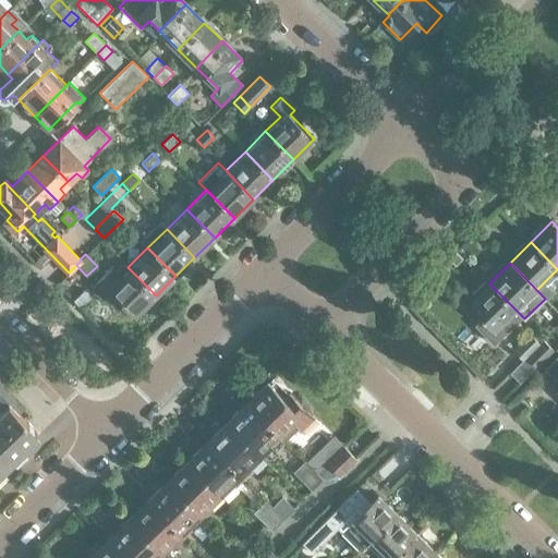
[(156,295),(128,267),(123,264),(118,269),(113,265),(93,286),(117,310),(122,304),(134,316),(156,295)]
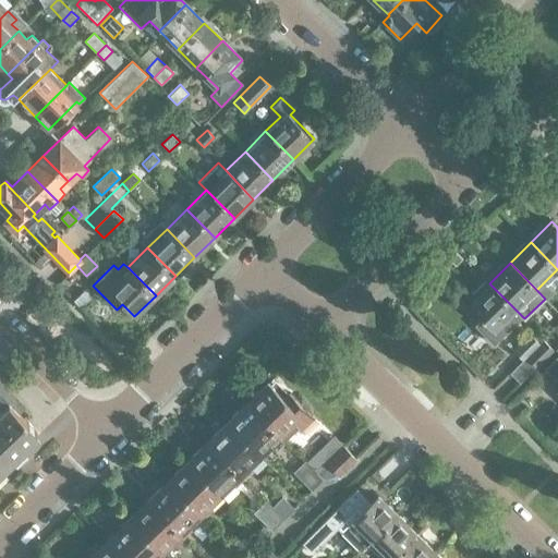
[(516,310),(489,283),(469,304),(494,331),(516,310)]
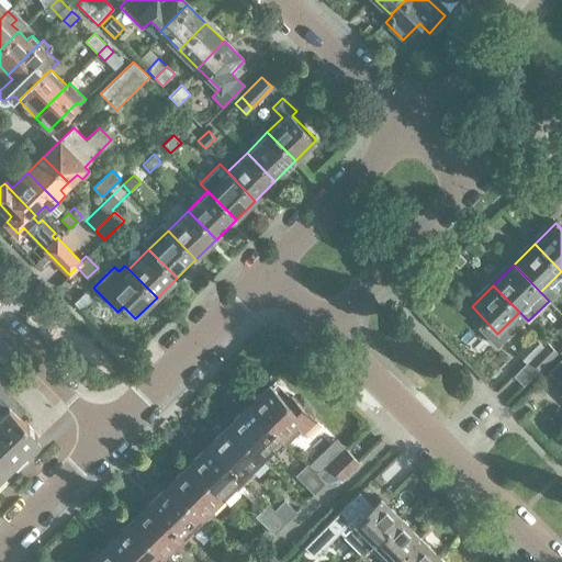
[(548,341),(538,332),(517,352),(527,362),(529,359),(548,341)]
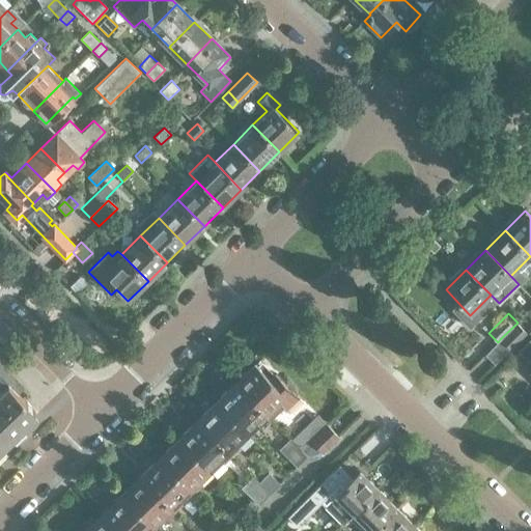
[(527,333),(518,323),(500,339),(510,350),(527,333)]
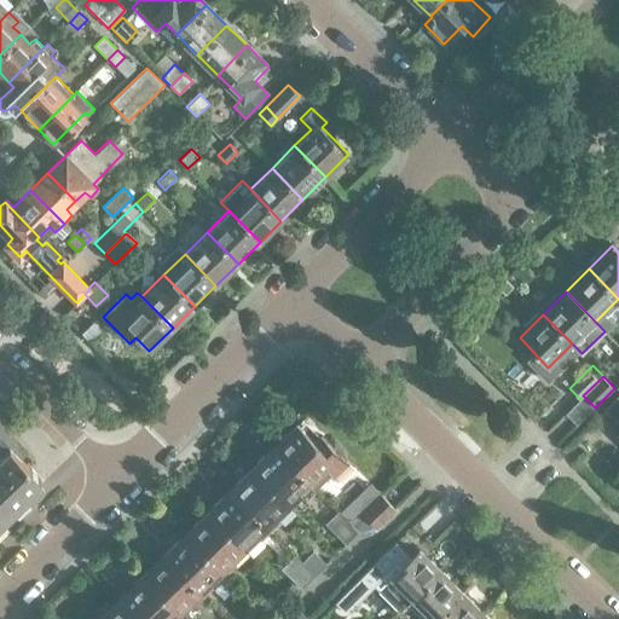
[(0,524),(42,482),(16,455),(24,447),(0,422),(0,524)]
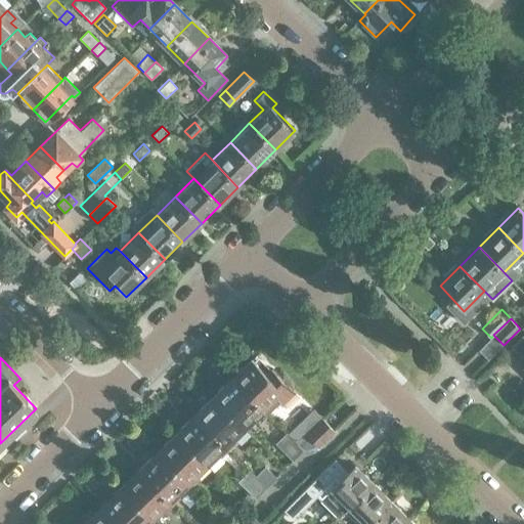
[(252,358),(232,378),(266,412),(278,400),(282,404),(296,392),(280,377),(274,382),(252,358)]
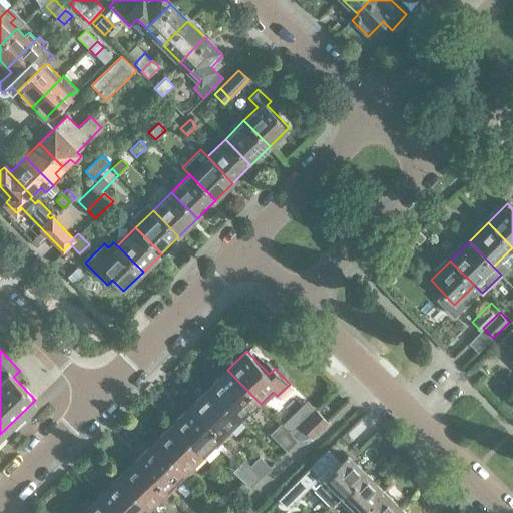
[(227,370),(209,388),(240,419),(250,409),(252,411),(261,404),(227,370)]
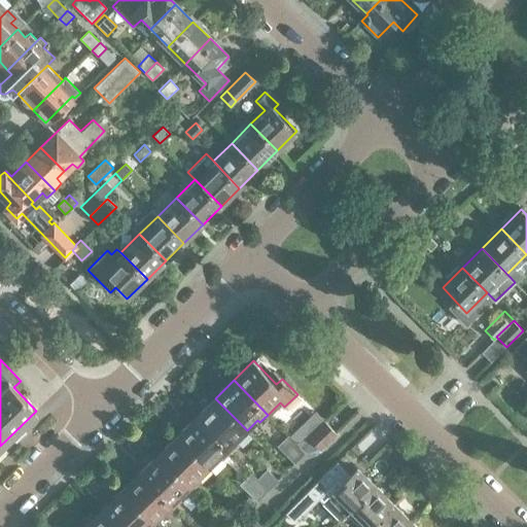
[(232,455),(251,435),(246,431),(247,430),(215,398),(197,416),(231,451),(230,452),(232,455)]
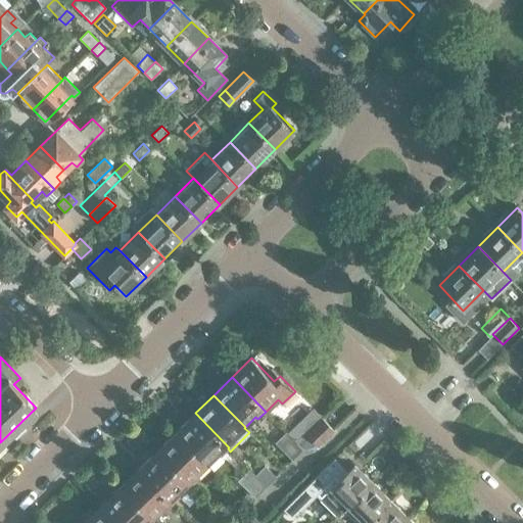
[(220,456),(228,448),(229,447),(195,413),(176,431),(208,464),(219,454),(220,456)]
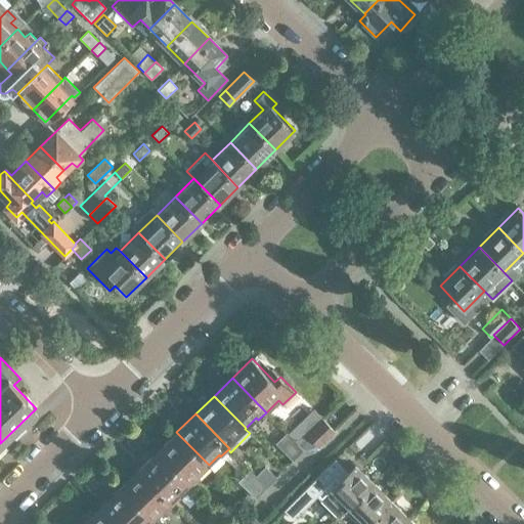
[(319,448),(336,432),(321,416),(303,432),(305,434),(296,442),(303,450),(313,448),(315,445),(319,448)]
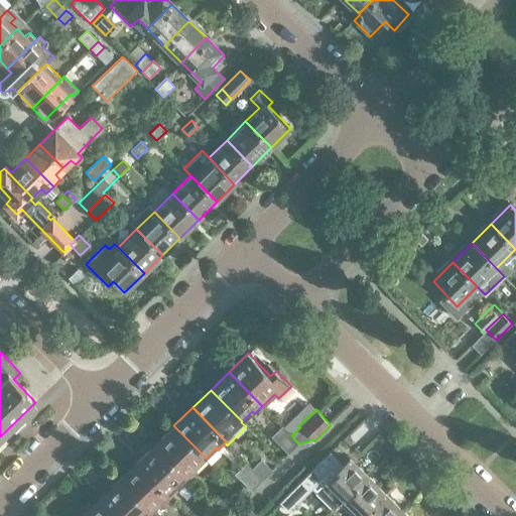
[(188,478),(196,471),(194,469),(206,458),(173,425),(155,443),(188,478)]
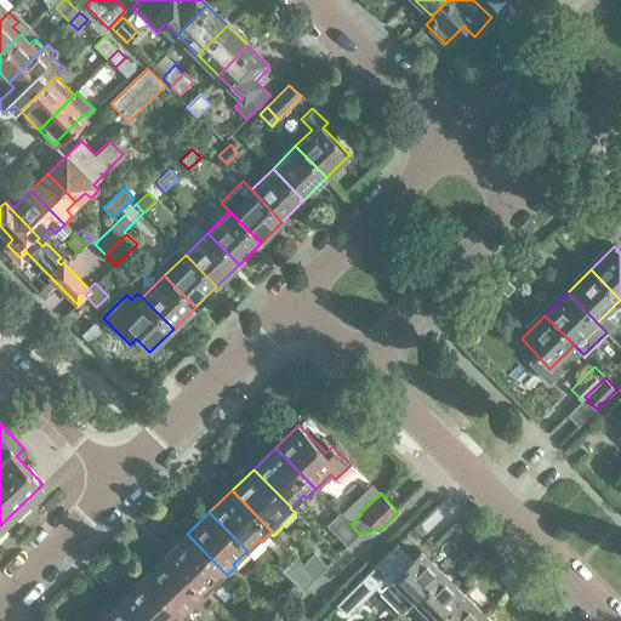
[(359,534),(351,524),(340,512),(326,525),(347,546),(359,534)]
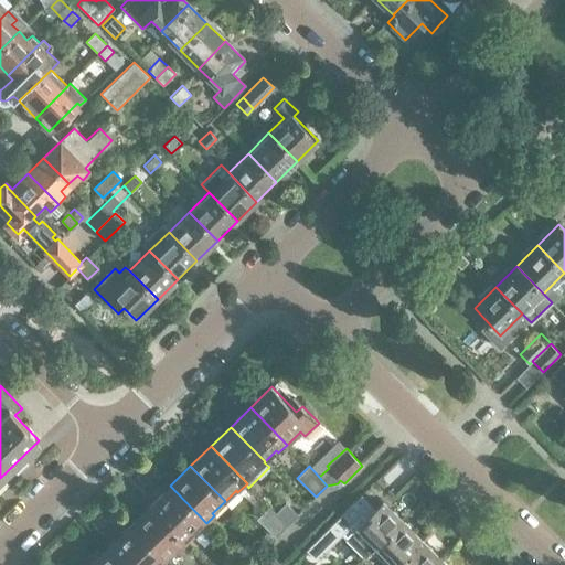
[(205,524),(206,523),(170,486),(150,504),(187,543),(190,546),(209,528),(205,524)]
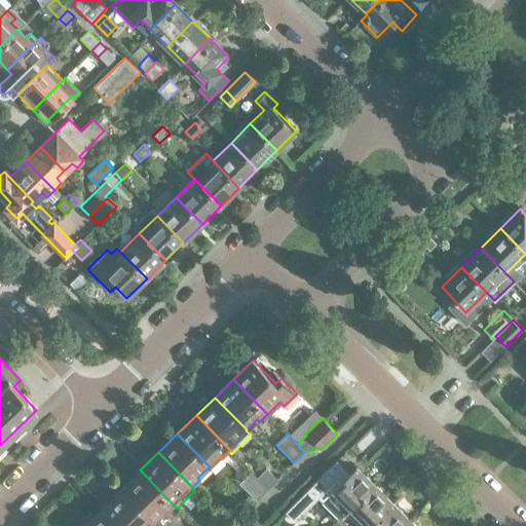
[(250,472),(267,489),(277,479),(260,461),(250,472)]
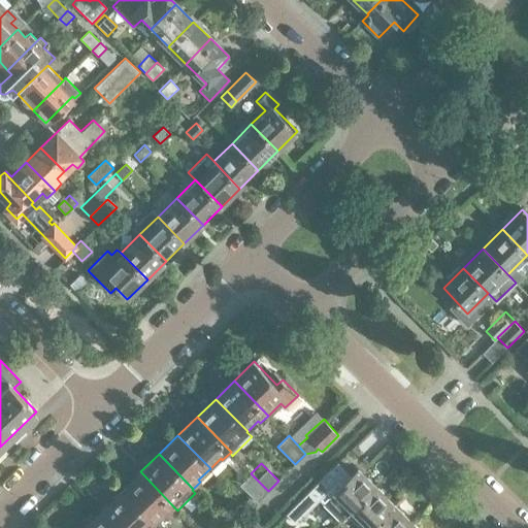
[(341,520),(348,515),(375,486),(357,467),(329,496),(323,501),(341,520)]
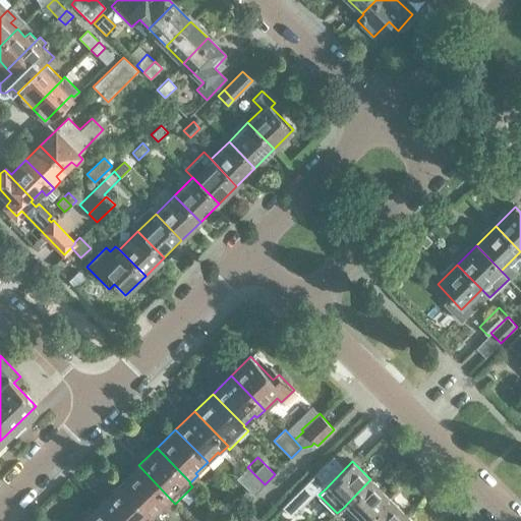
[(164,509),(172,501),(138,465),(120,483),(152,516),(162,507),(164,509)]
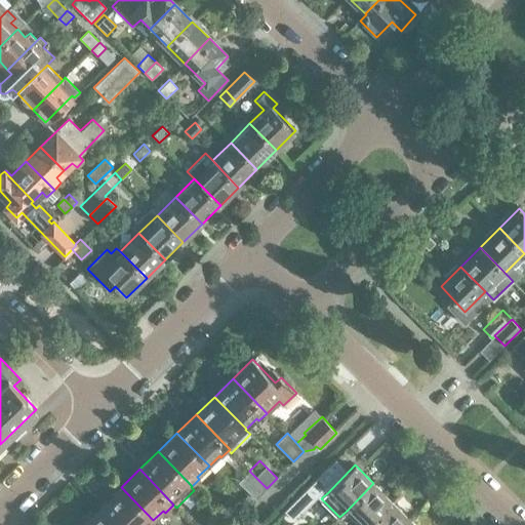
[(256,499),(267,488),(249,471),(239,482),(256,499)]
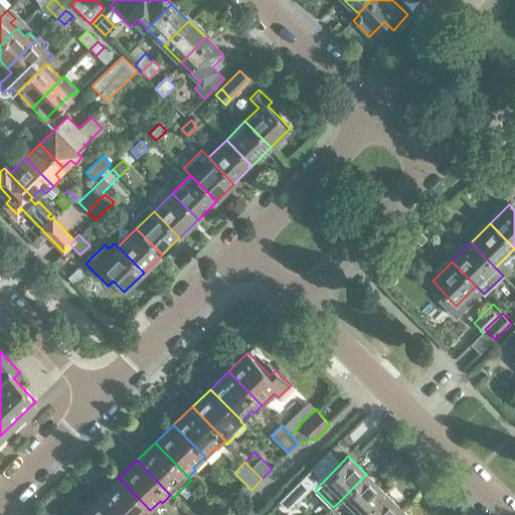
[(309,471),(285,495),(294,504),(318,480),(309,471)]
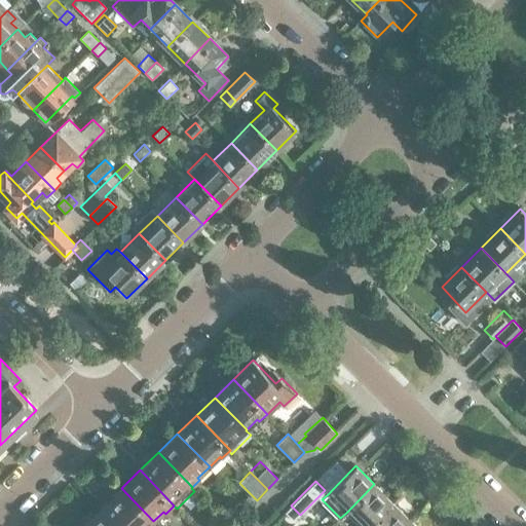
[(374,484),(346,513),(359,525),(367,525),(391,501),(374,484)]
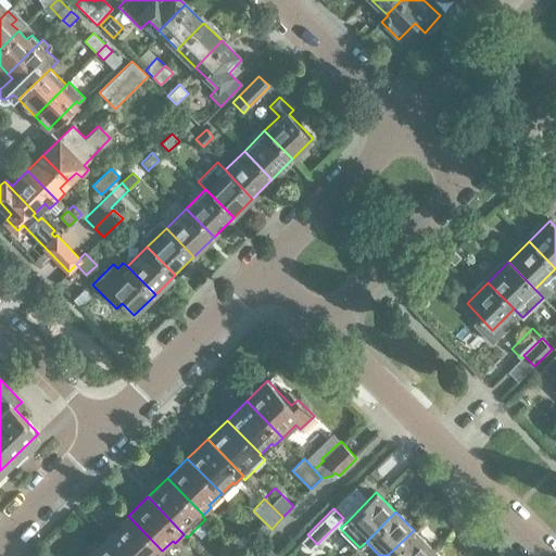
[(128,516),(108,535),(128,555),(156,555),(162,551),(128,516)]
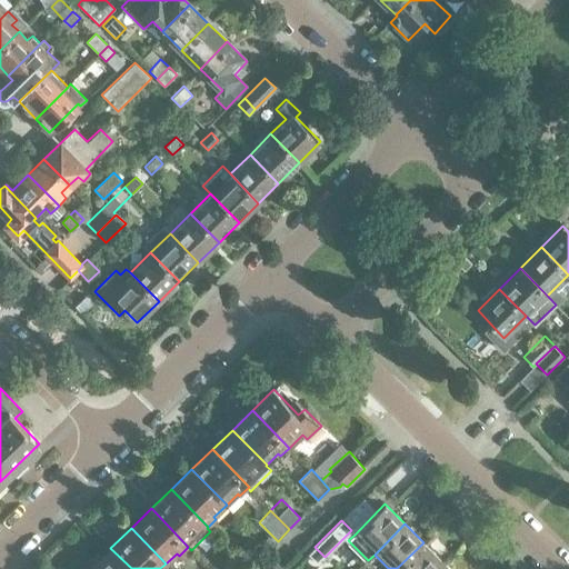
[(423,542),(397,568),(435,568),(442,561),(423,542)]
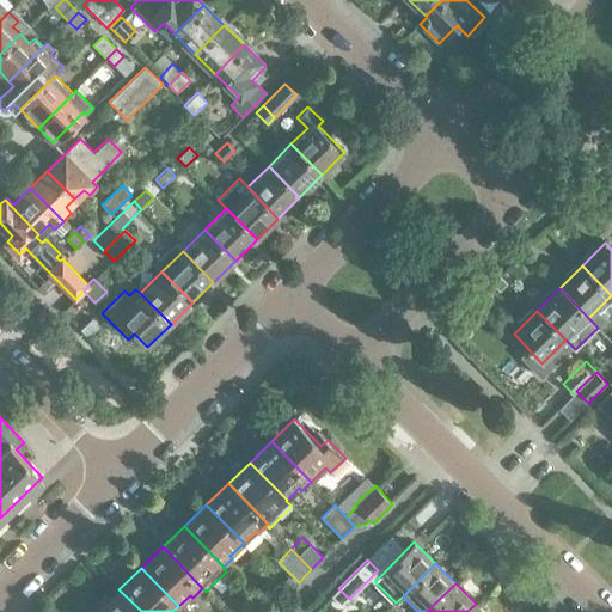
[(141,611),(118,589),(96,611),(97,611),(141,611)]
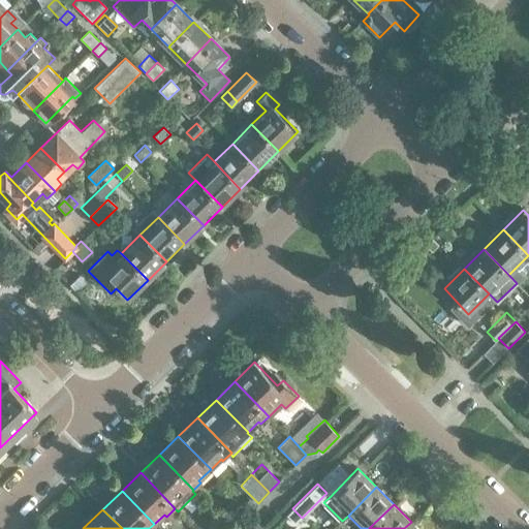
[(262,528),(263,528),(252,518),(241,528),(262,528)]
